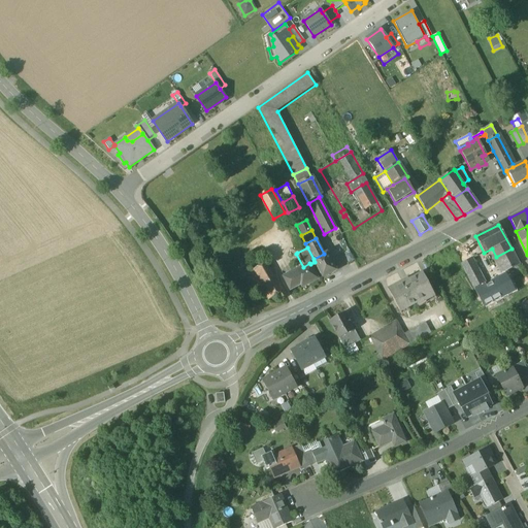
[(496,257),(504,273),(520,265),(512,249),(496,257)]
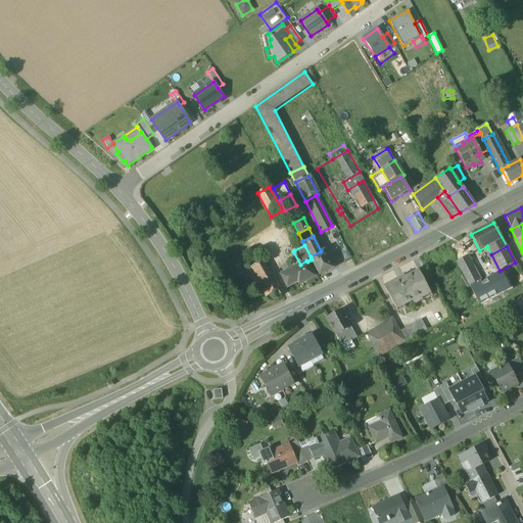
[(324,250),(321,251),(311,256),(312,259),(320,275),(333,268),(324,250)]
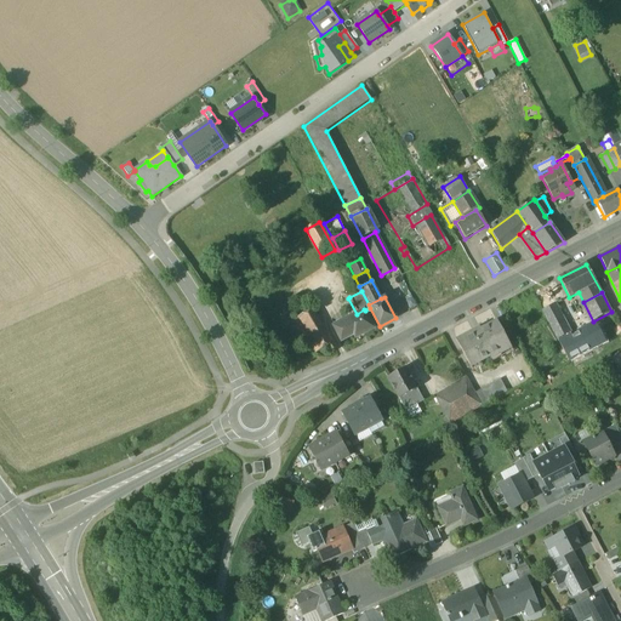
[(542,311),(559,342),(571,336),(556,303),(542,311)]
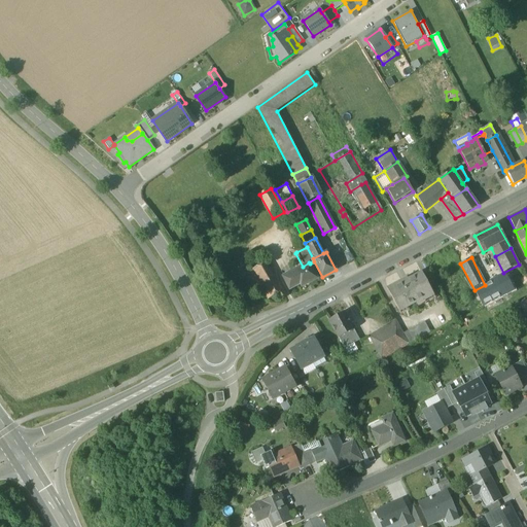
[(310,264),(318,279),(321,278),(313,261),(310,264)]
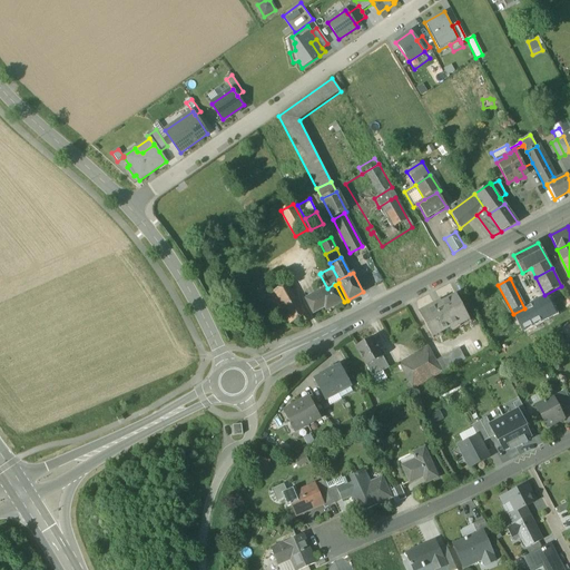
[(327,288),(317,293),(324,308),(326,311),(344,302),(335,285),(334,284),(327,288)]
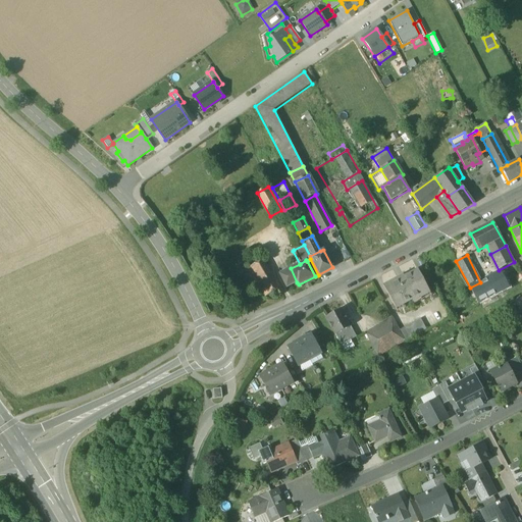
[(249,268),(265,297),(278,290),(274,281),(262,261),(249,268)]
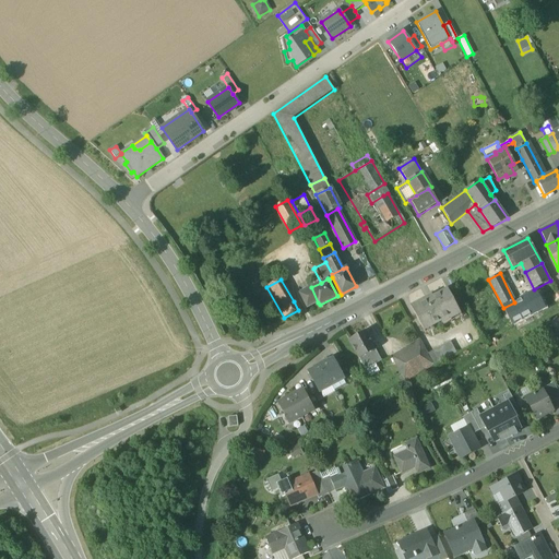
[(307,308),(318,302),(311,287),(299,294),(307,308)]
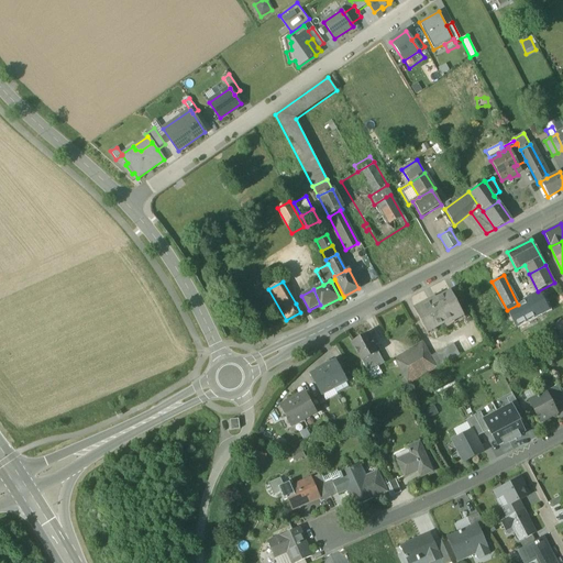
[(414,309),(427,333),(444,323),(445,324),(463,316),(451,291),(435,299),(434,298),(414,309)]
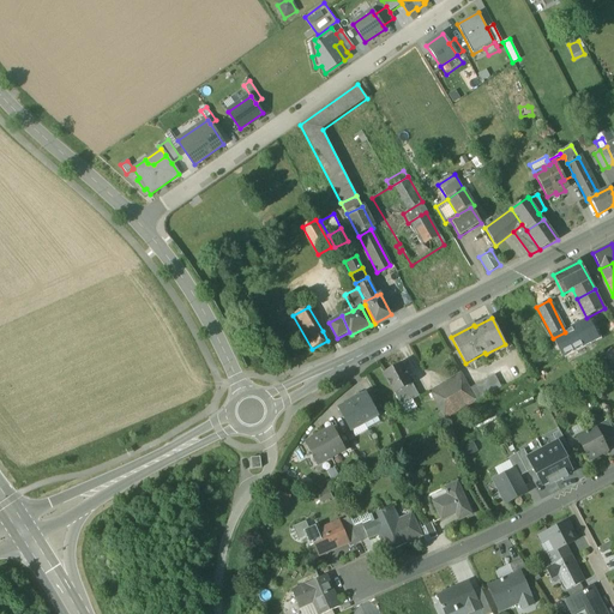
[(588,319),(565,332),(553,338),(563,356),(597,338),(588,319)]
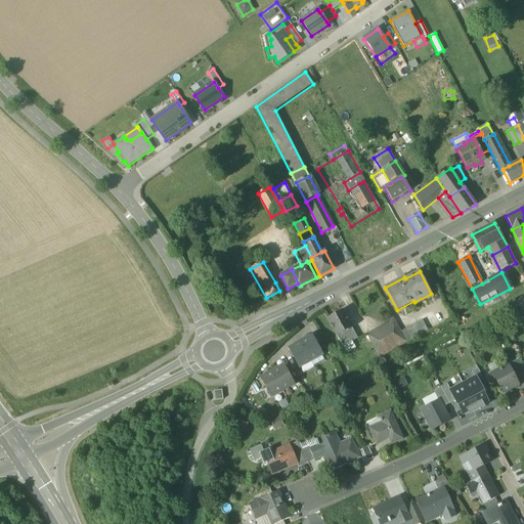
[(523,292),(513,298),(519,309),(523,306),(523,292)]
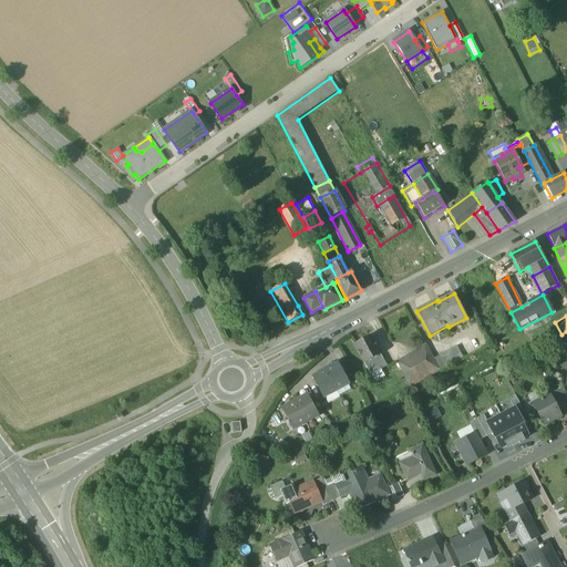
[(364,363),(371,374),(381,369),(387,366),(380,356),(383,353),(377,340),(373,341),(370,336),(362,340),(361,337),(356,340),(358,342),(354,344),(364,364),(364,363)]
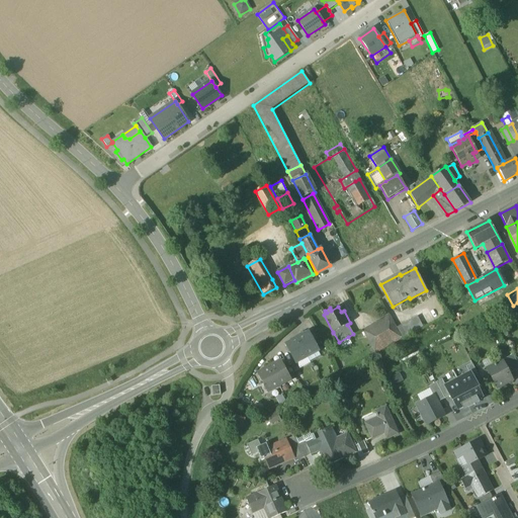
[(363,331),(373,348),(375,352),(401,338),(396,328),(390,316),(363,331)]
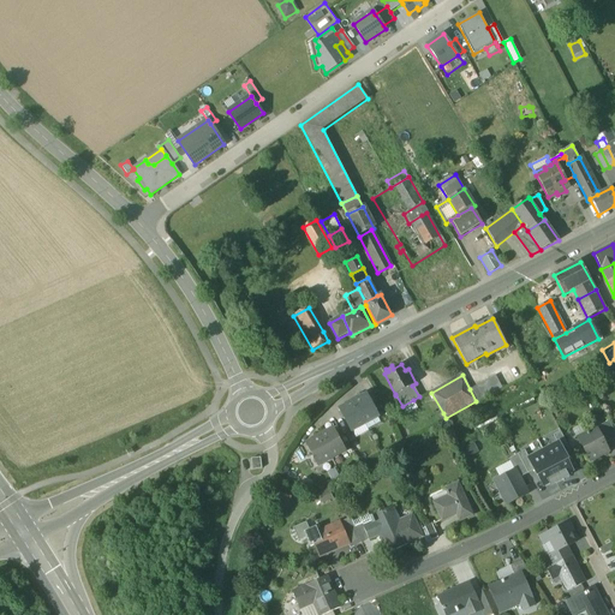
[(495,376),(470,389),(476,401),(477,402),(502,388),(495,376)]
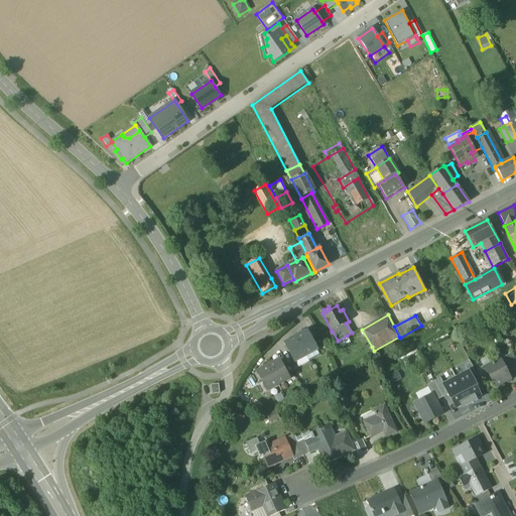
[(307,331),(295,337),(306,356),(316,351),(317,350),(307,331)]
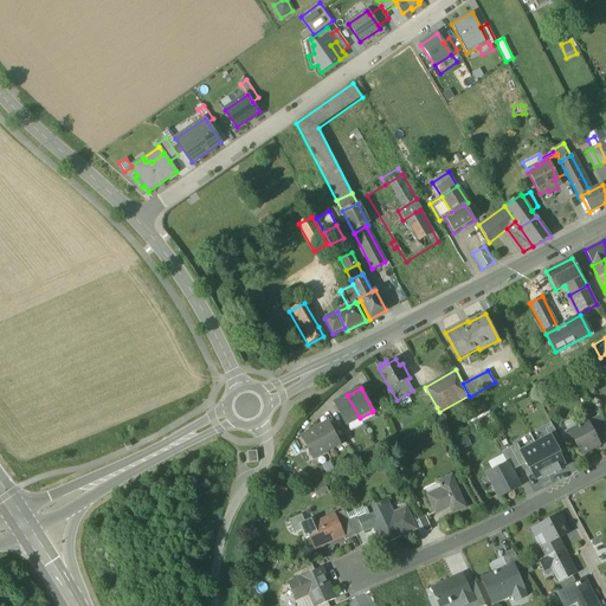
[(412,403),(407,394),(397,400),(400,408),(412,403)]
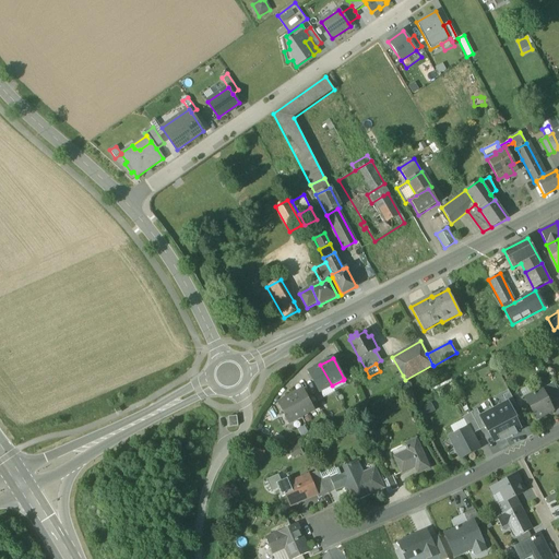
[(319,393),(332,385),(320,365),(308,371),(319,393)]
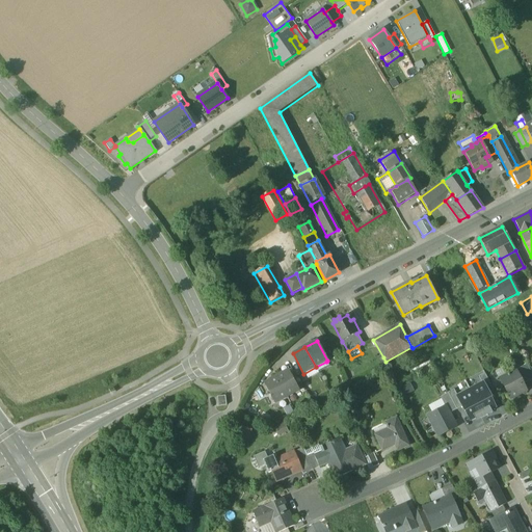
[(316,367),(319,373),(329,367),(326,362),(316,367)]
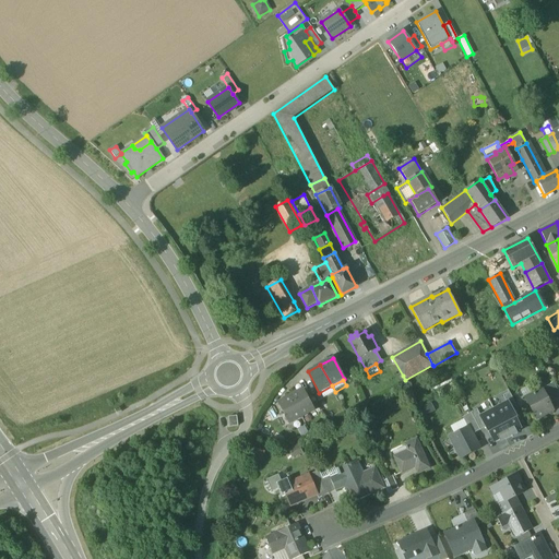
[(542,389),(549,404),(558,399),(558,393),(554,383),(542,389)]
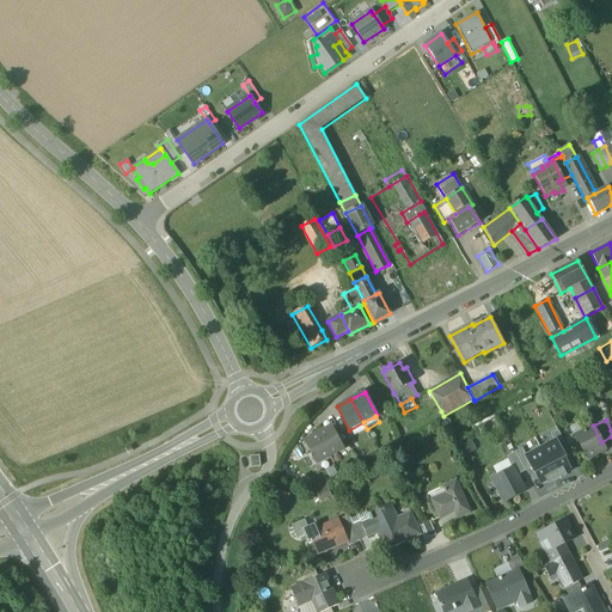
[(367,429),(363,422),(349,430),(353,436),(367,429)]
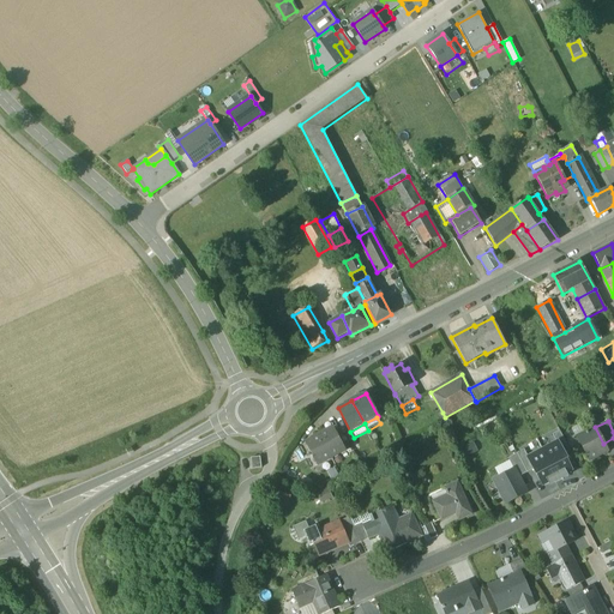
[(585,434),(584,433),(579,425),(572,428),(577,439),(585,434)]
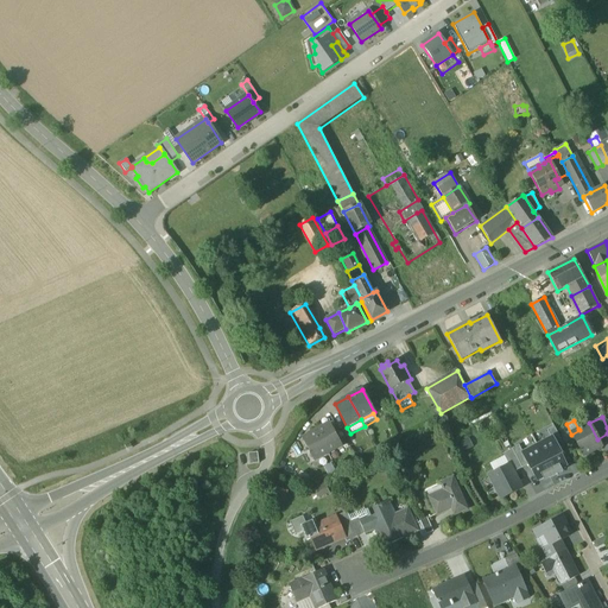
[(571,435),(583,457),(594,451),(593,450),(601,447),(597,439),(589,423),(578,429),(580,430),(571,435)]
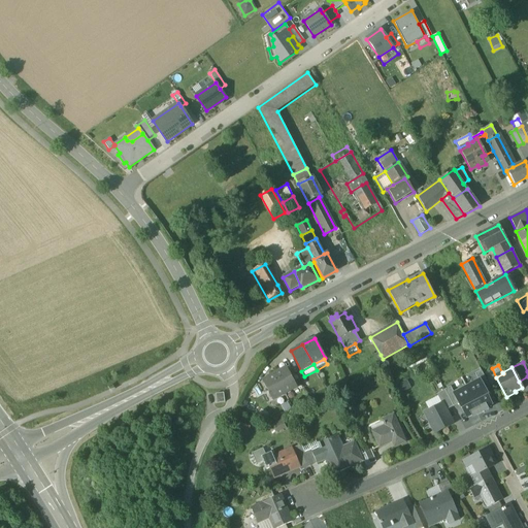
[(286,368),(274,374),(285,394),(297,388),(286,368)]
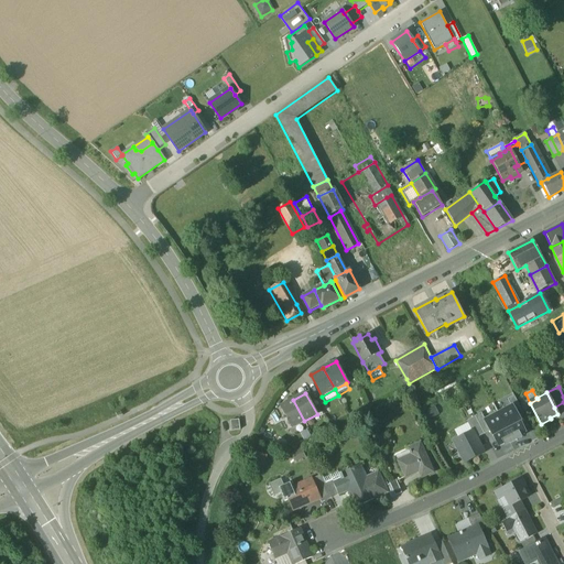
[(507,399),(511,407),(512,407),(517,416),(523,413),(513,396),(507,399)]
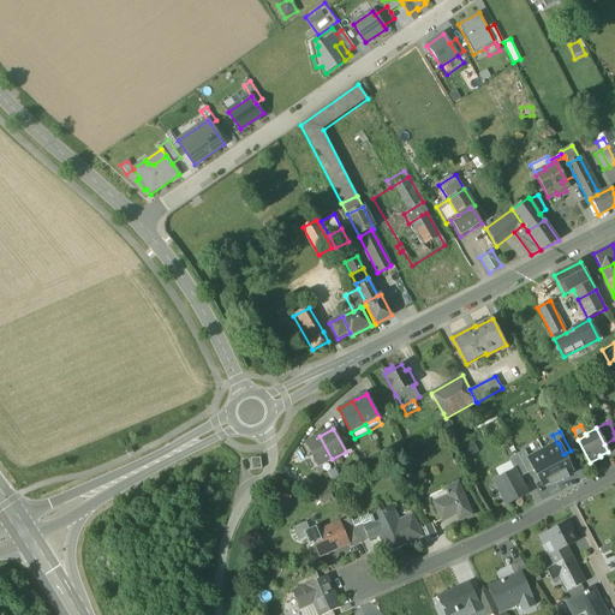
[(318,466),(332,459),(320,436),(305,443),(318,466)]
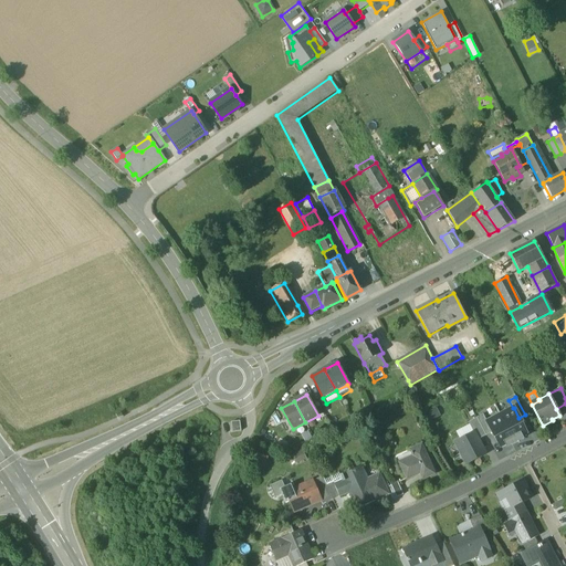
[(436,408),(426,412),(430,422),(440,417),(436,408)]
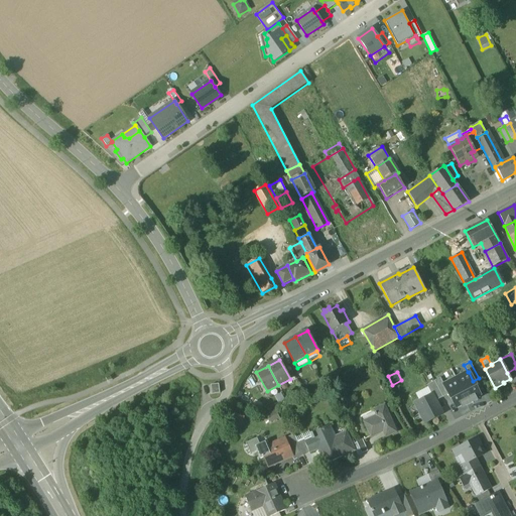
[(468,372),(456,378),(469,403),(472,402),(471,400),(480,395),(475,386),(476,386),(473,381),(469,372),(468,372)]
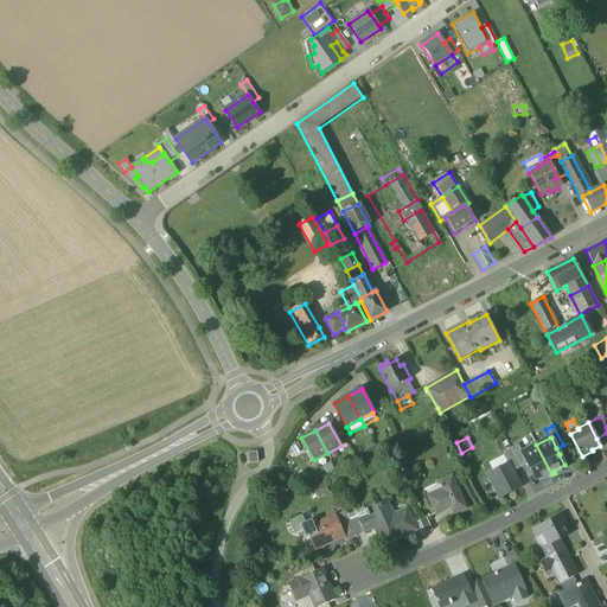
[(511,448),(521,467),(528,464),(522,453),(522,452),(517,445),(511,448)]
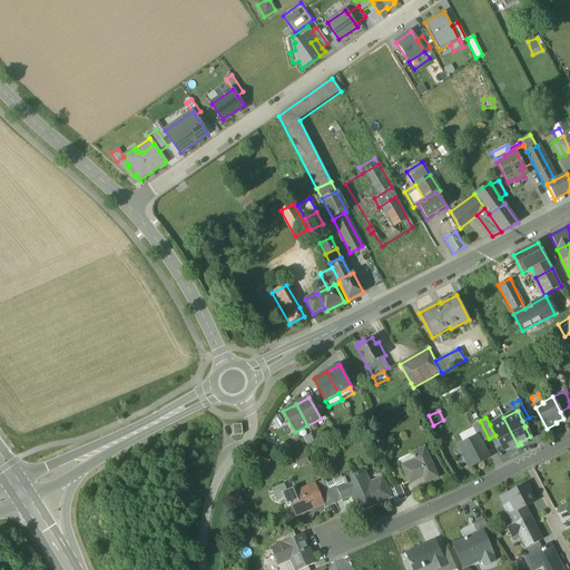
[(514,448),(518,445),(503,418),(490,424),(490,425),(495,435),(498,441),(499,441),(503,451),(513,445),(514,448)]
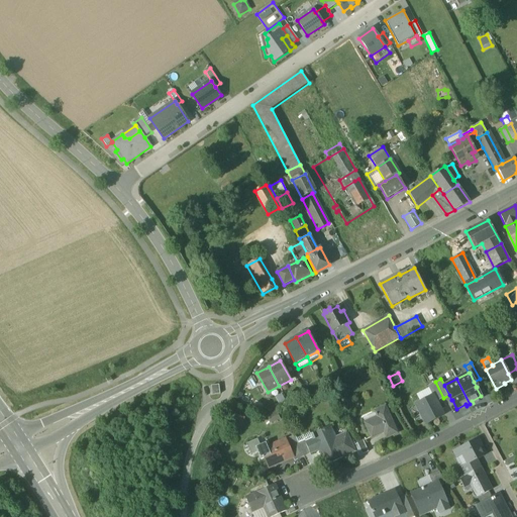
[(436,402),(443,398),(435,382),(427,386),(428,388),(432,395),(433,395),(436,402)]
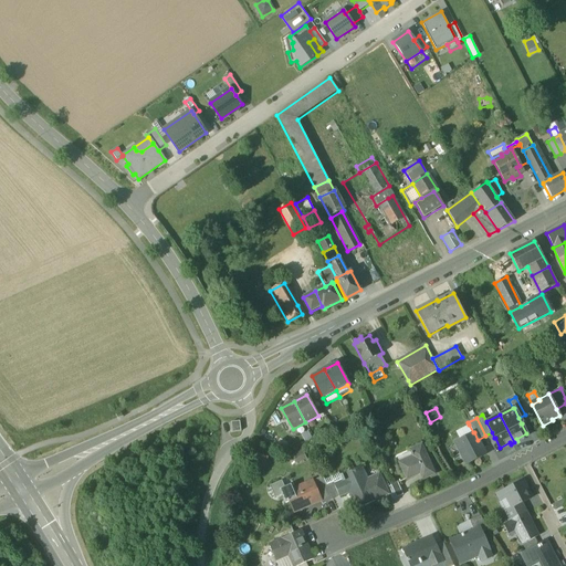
[(231,423),(232,433),(241,432),(240,422),(231,423)]
